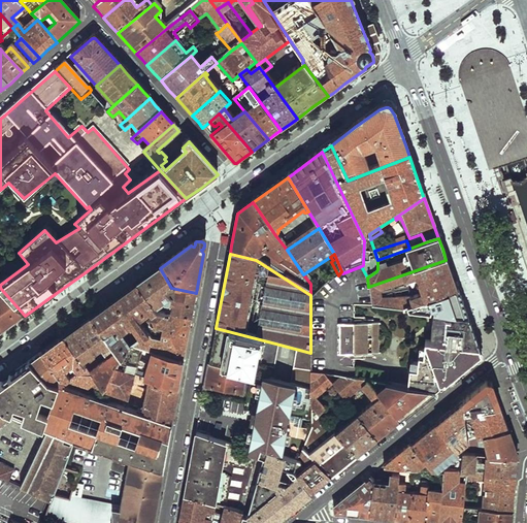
[(403,311),(457,292),(452,275),(446,260),(368,287),(371,311),(403,313),(403,311)]
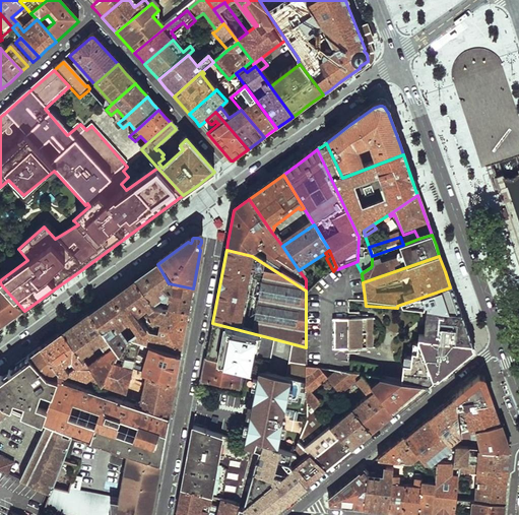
[(333,374),(345,376),(345,362),(354,362),(354,359),(346,358),(346,351),(360,351),(373,351),(373,322),(361,322),(347,322),(347,315),(355,315),(355,312),(346,312),(346,304),(366,306),(363,282),(362,273),(355,262),(337,269),(336,267),(333,271),(306,296),(306,347),(306,370),(321,372),(333,374)]
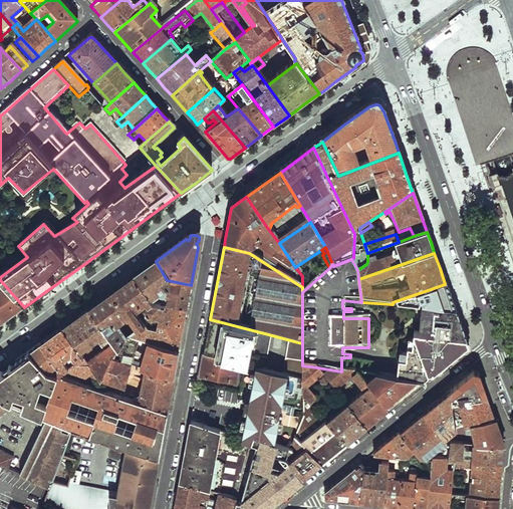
[(152,264),(133,278),(152,304),(186,312),(188,299),(191,285),(167,280),(156,261),(152,264)]
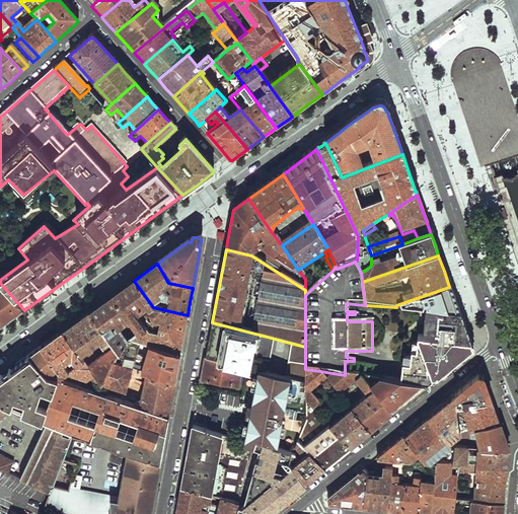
[(112,297),(88,313),(119,353),(124,343),(138,347),(147,349),(179,359),(183,338),(188,315),(153,307),(134,281),(112,297)]
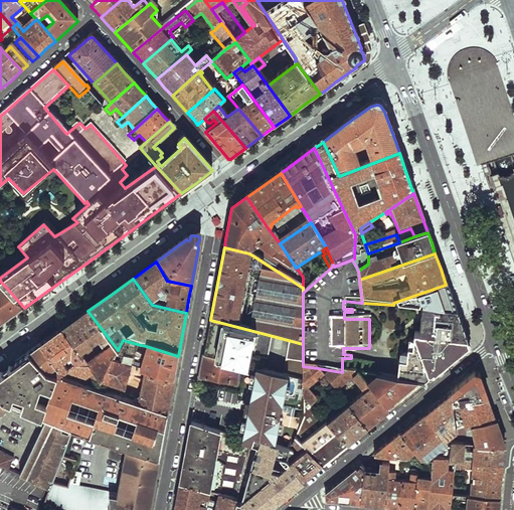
[(0,325),(24,308),(0,281),(0,325)]
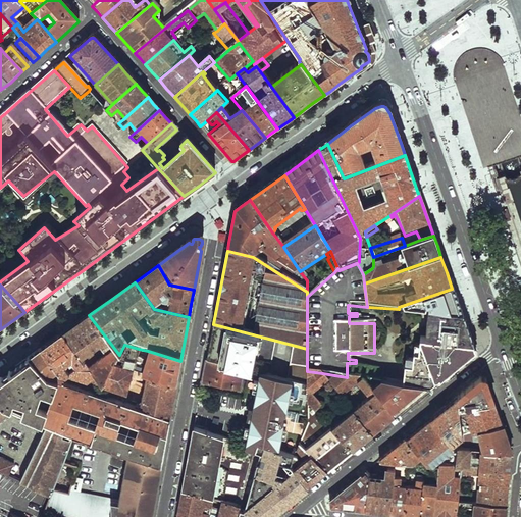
[(399,307),(399,309),(427,312),(462,315),(457,303),(452,289),(399,307)]
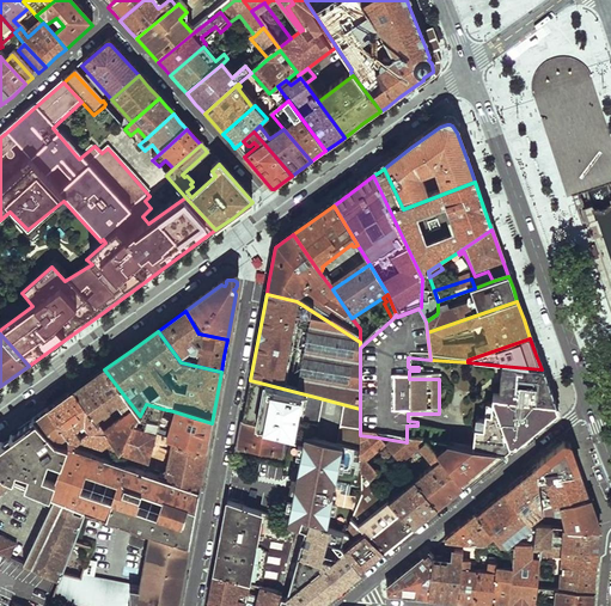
[(542,369),(501,366),(495,401),(490,401),(487,420),(482,418),(480,433),(471,432),(468,452),(501,457),(508,452),(535,429),(556,412),(555,409),(550,395),(543,375),(542,369)]
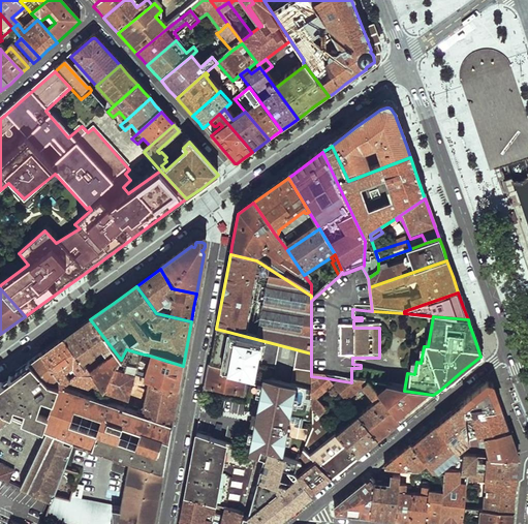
[(63,339),(84,370),(66,383),(84,390),(88,391),(94,387),(101,396),(115,373),(121,360),(90,319),(78,329),(63,339)]
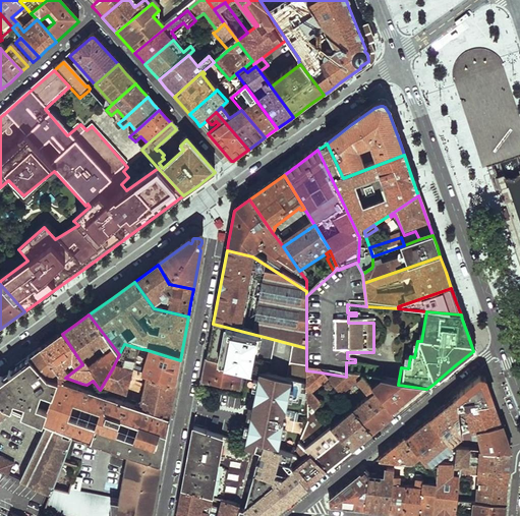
[(242,370),(253,374),(256,362),(269,365),(276,340),(213,324),(210,343),(207,362),(242,370)]
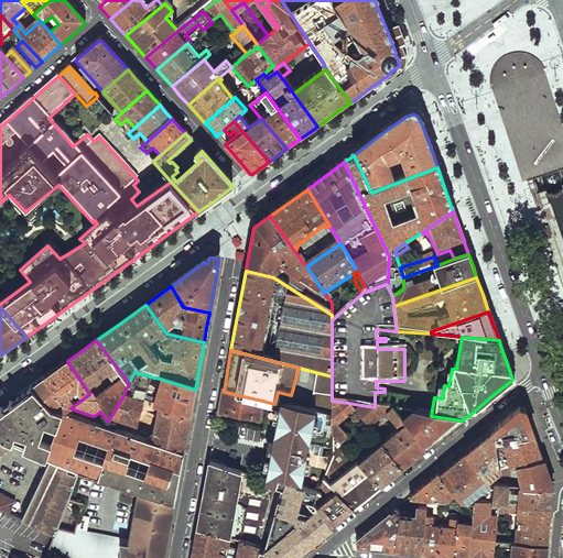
[(89,394),(67,361),(56,370),(44,379),(61,403),(63,406),(71,408),(89,394)]
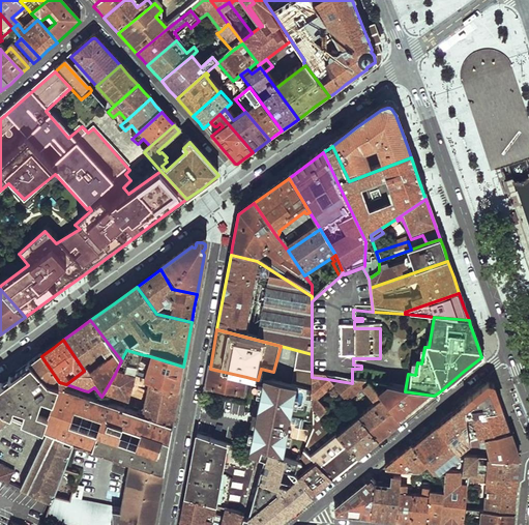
[(121,360),(115,374),(135,380),(141,354),(126,350),(121,360)]
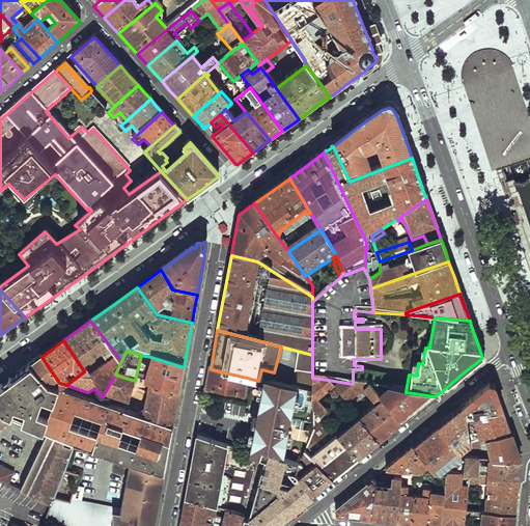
[(297,351),(290,389),(311,394),(312,378),(312,355),(297,351)]
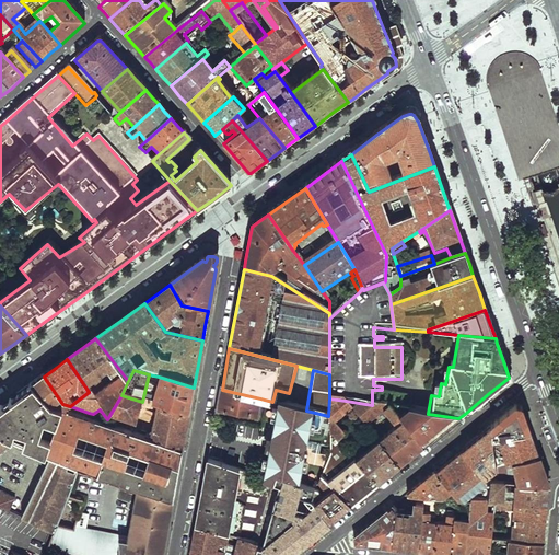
[(85,421),(88,417),(67,411),(56,404),(60,401),(44,377),(39,380),(31,385),(48,409),(85,421)]
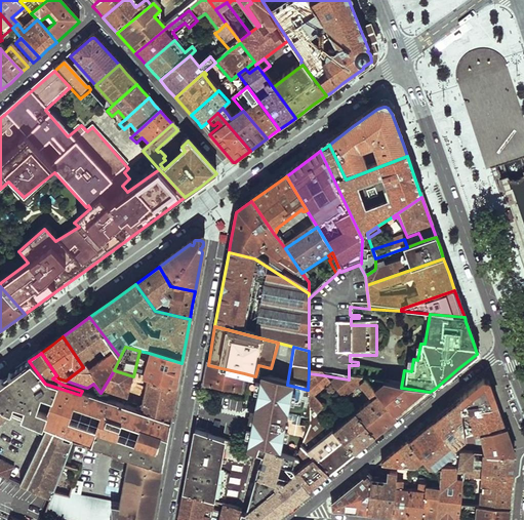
[(182,363),(149,353),(143,380),(148,382),(176,390),(178,376),(182,363)]
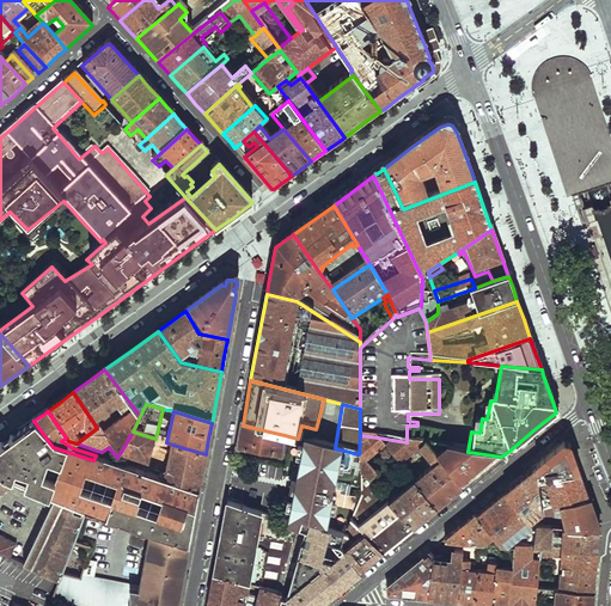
[(8,440),(0,445),(0,475),(5,481),(86,516),(150,537),(188,550),(197,495),(157,482),(93,460),(53,447),(34,421),(8,440)]
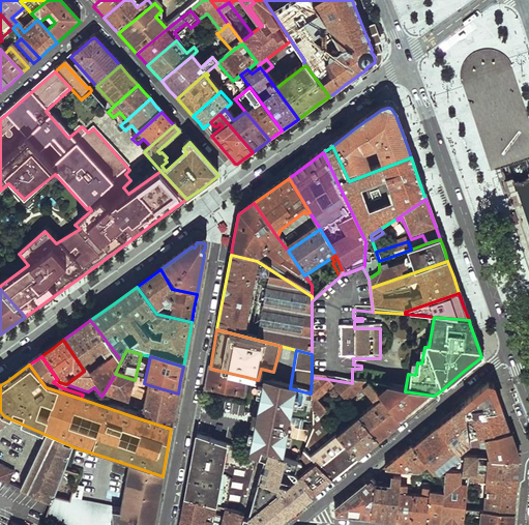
[(207,383),(205,391),(241,400),(246,377),(210,369),(207,383)]
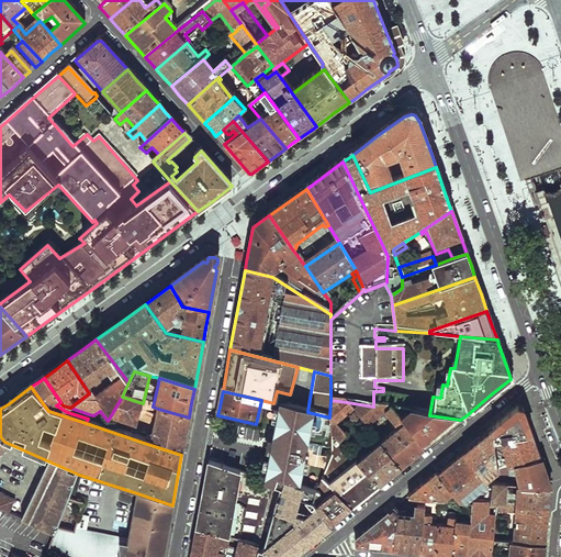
[(122,397),(108,421),(135,430),(143,403),(122,397)]
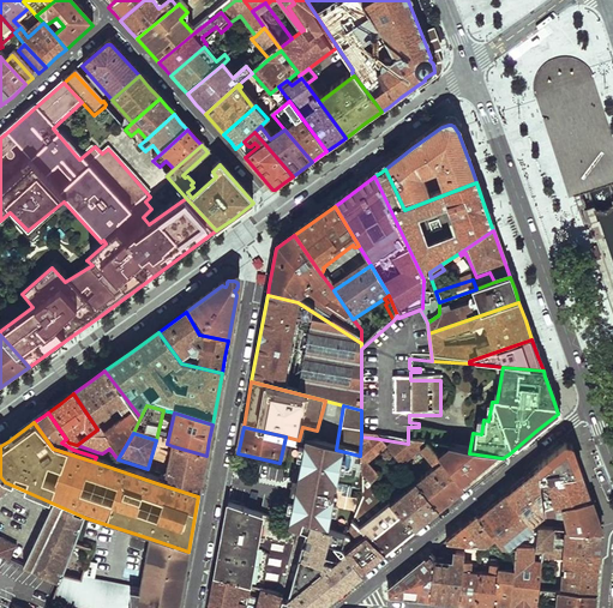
[(361,477),(368,486),(377,477),(367,465),(386,450),(385,449),(379,439),(361,437),(360,456),(361,477)]
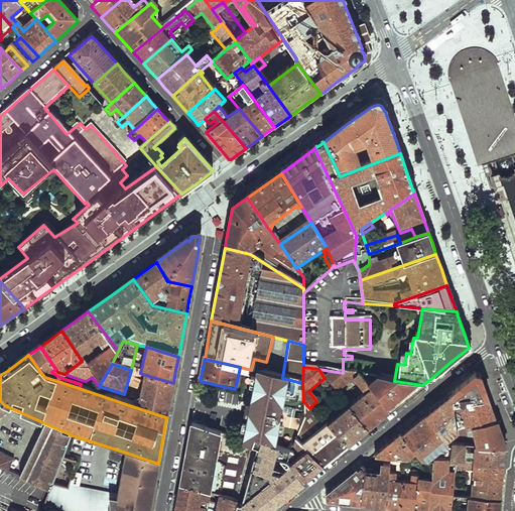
[(379,421),(389,413),(367,385),(359,375),(343,373),(331,371),(324,377),(325,378),(338,393),(355,379),(366,393),(349,407),(368,430),(379,421)]
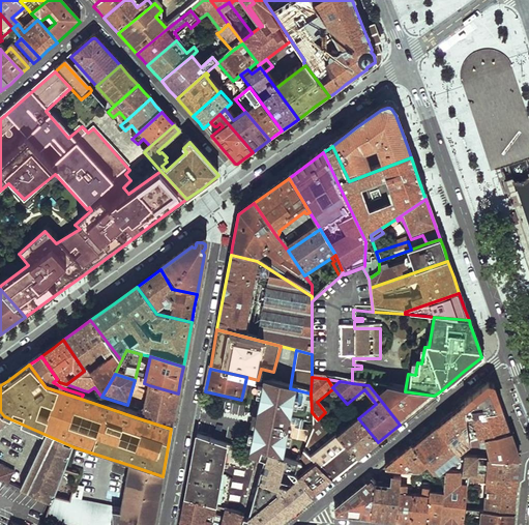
[(290,388),(263,382),(258,407),(257,407),(252,432),(254,432),(248,456),(260,460),(261,455),(296,464),(299,459),(302,453),(312,432),(312,412),(311,394),(290,388)]
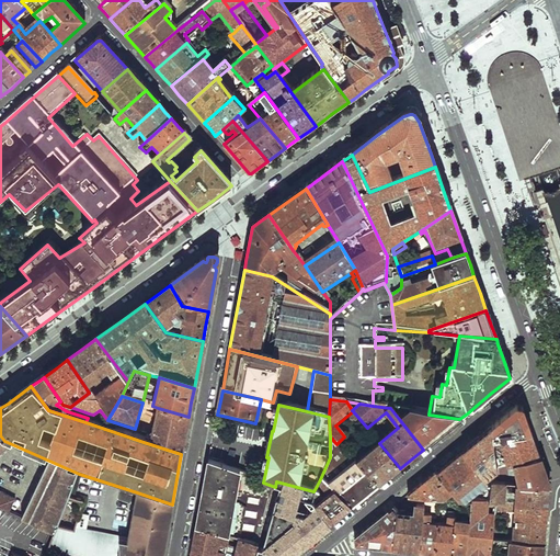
[(184,437),(189,417),(158,408),(149,440),(145,439),(144,442),(181,454),(184,437)]
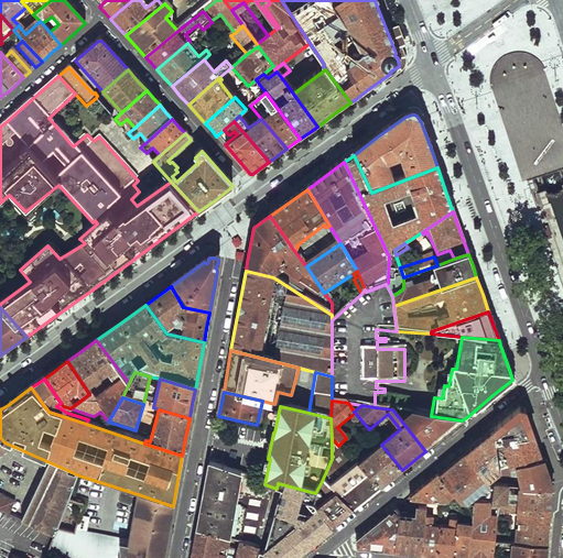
[(494,431),(496,444),(533,436),(531,428),(526,412),(519,411),(494,431)]
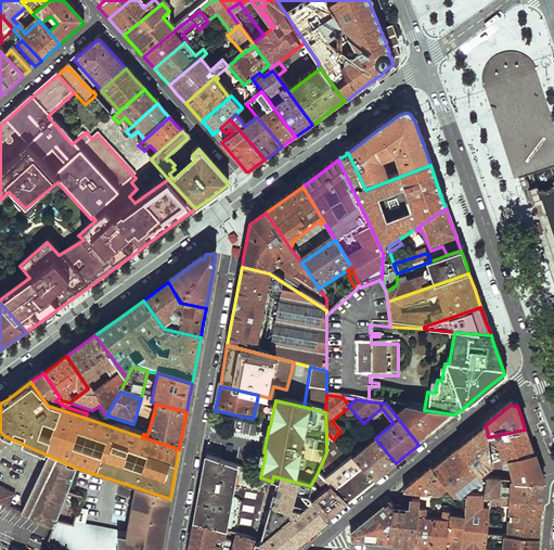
[(424,410),(403,407),(403,410),(399,410),(395,414),(419,445),(437,430),(454,414),(424,410)]
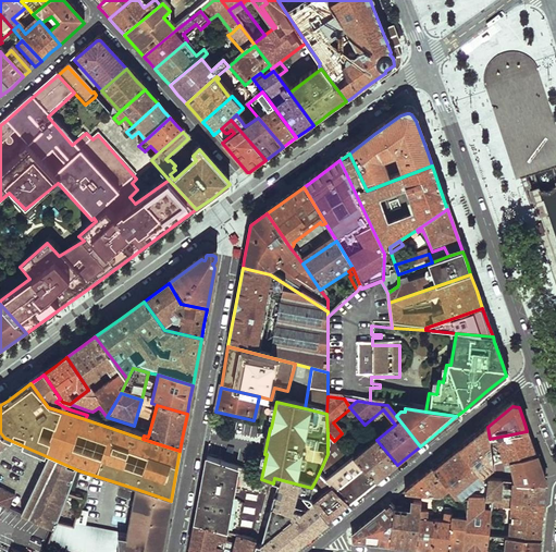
[(458,451),(481,479),(494,468),(493,461),(491,446),(490,439),(487,427),(473,439),(458,451)]
